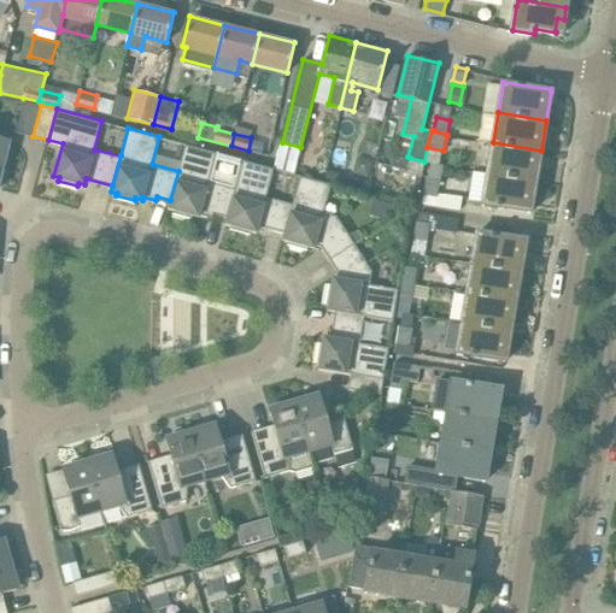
[(488,172),(537,181),(541,151),(493,142),(488,172)]
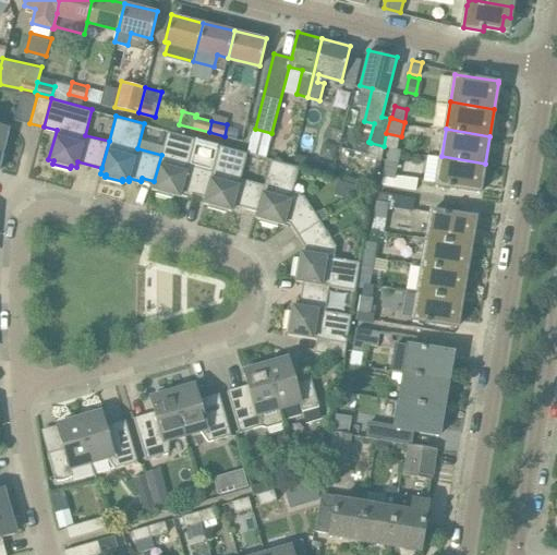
[(154,181),(152,188),(157,189),(156,192),(174,196),(176,194),(180,195),(182,189),(206,195),(213,169),(220,144),(196,137),(168,130),(161,155),(154,181)]
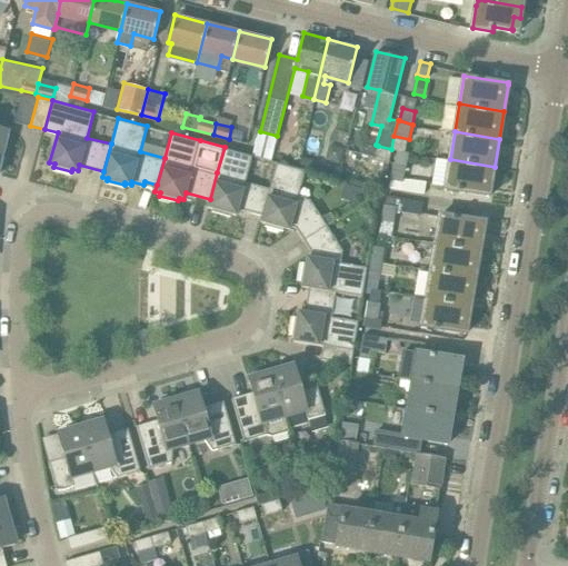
[(330,142),(326,158),(341,161),(345,147),(330,142)]
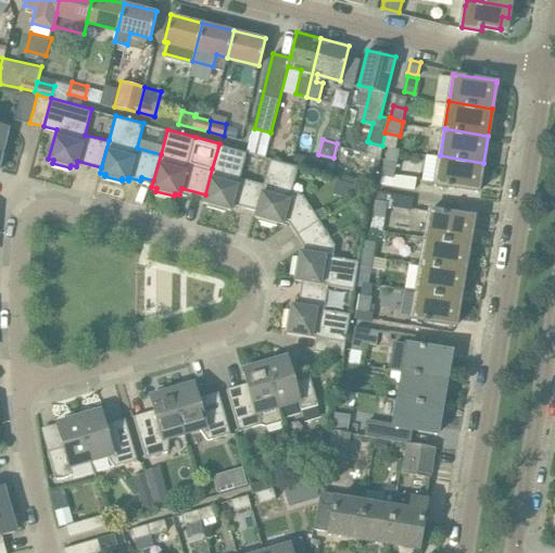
[(369,142),(366,155),(380,159),(383,146),(382,146),(369,142)]
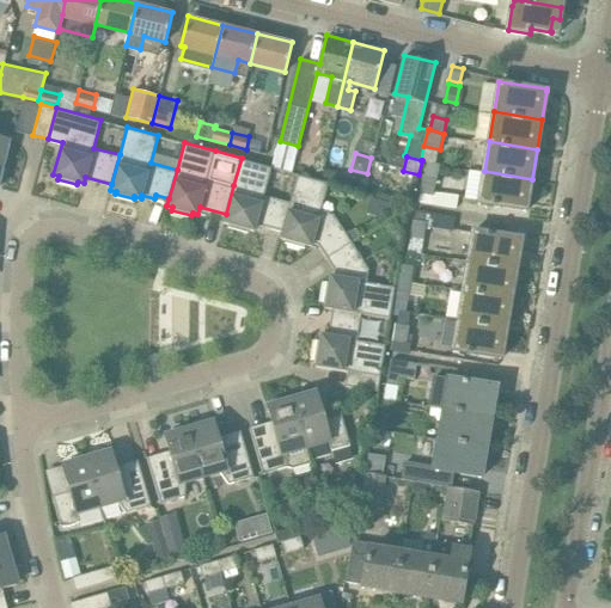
[(242,158),(233,185),(226,214),(224,221),(230,222),(228,226),(248,231),(249,228),(255,229),(256,222),(282,229),(291,201),(264,194),(272,166),(242,158)]
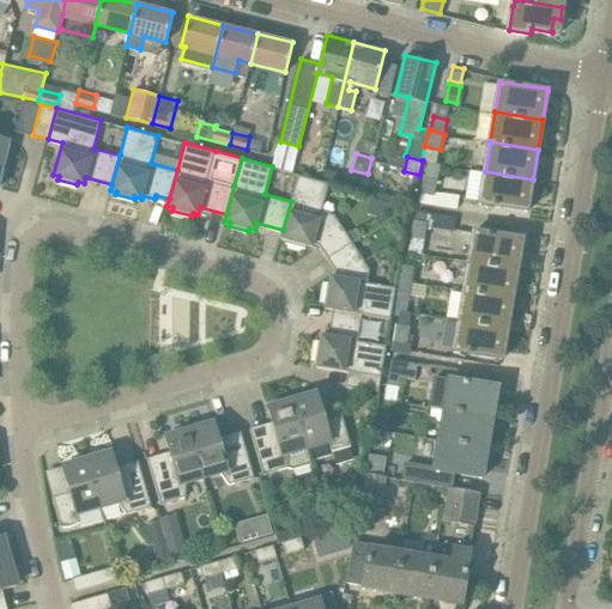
[(441,164),(428,162),(420,192),(434,194),(441,164)]
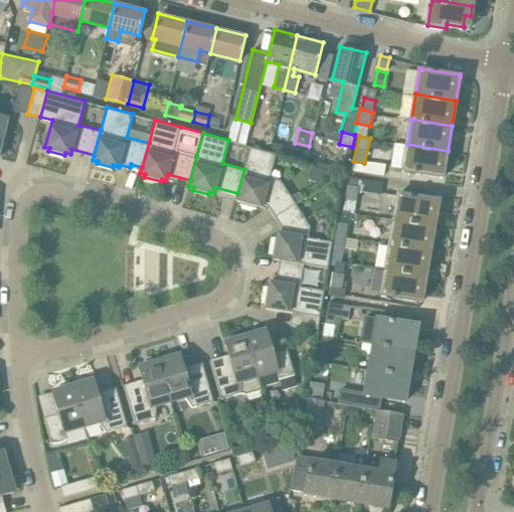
[(309,149),(274,140),(271,151),(306,160),(308,153),(309,149)]
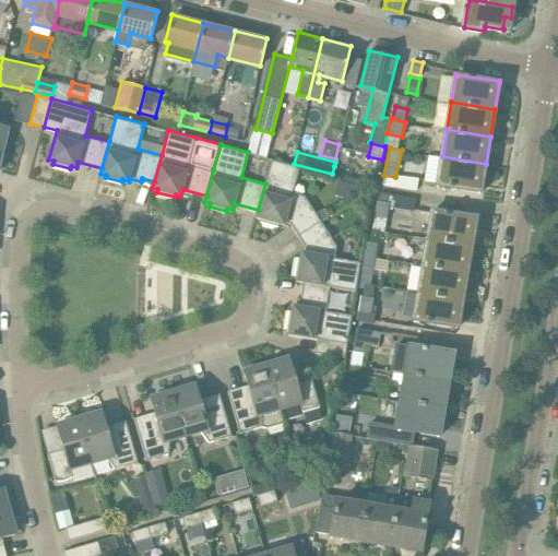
[(486,164),(442,156),(437,184),(481,191),(486,164)]
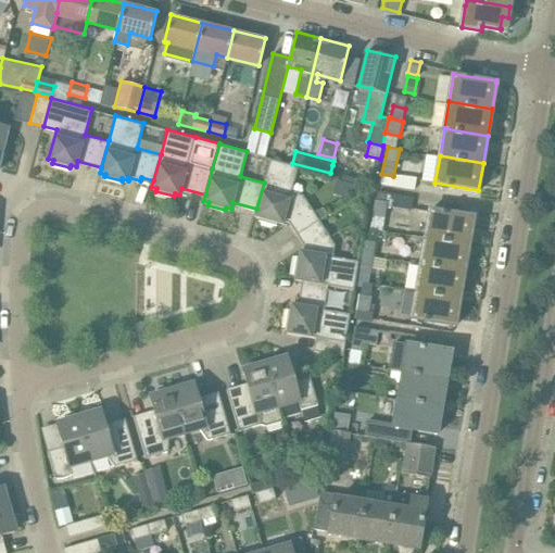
[(277,221),(284,223),(284,220),(289,222),(297,233),(319,218),(315,211),(304,193),(292,190),(299,165),(270,158),(264,183),(256,209),(255,215),(260,216),(260,218),(277,224),(277,221)]
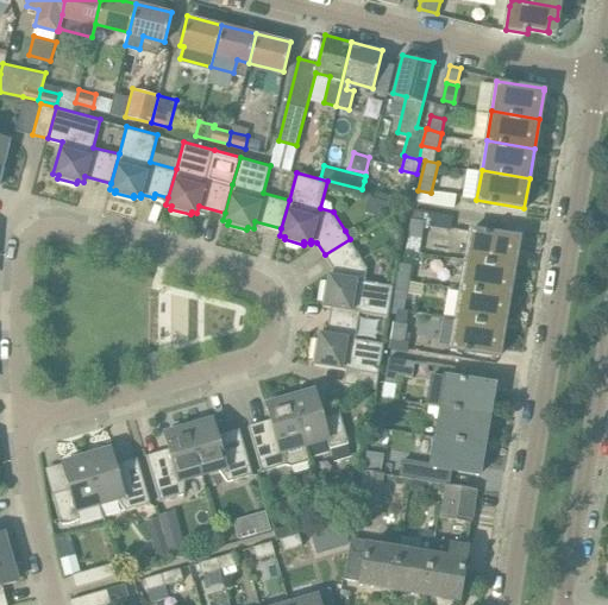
[(453,213),(413,207),(407,247),(419,250),(421,235),(422,237),(425,224),(451,228),(453,213)]
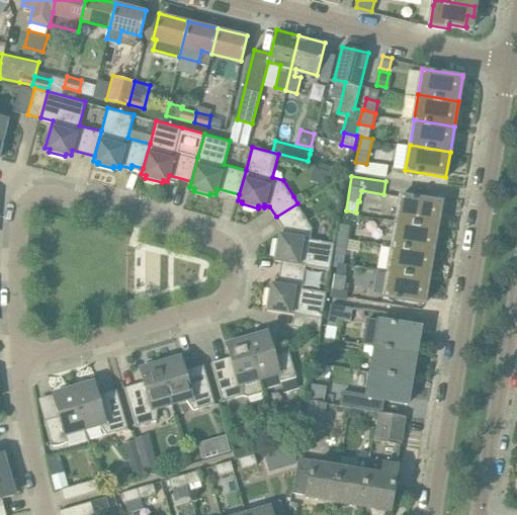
[(302,192),(293,196),(297,203),(306,198),(302,192)]
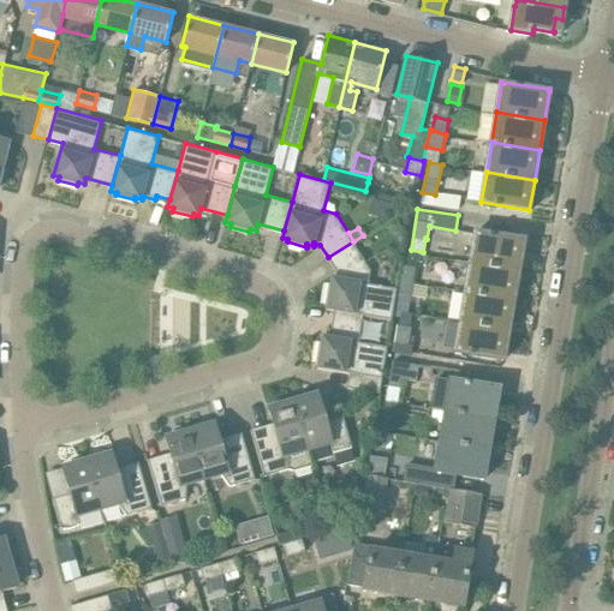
[(470,259),(519,268),(524,238),(476,229),(470,259)]
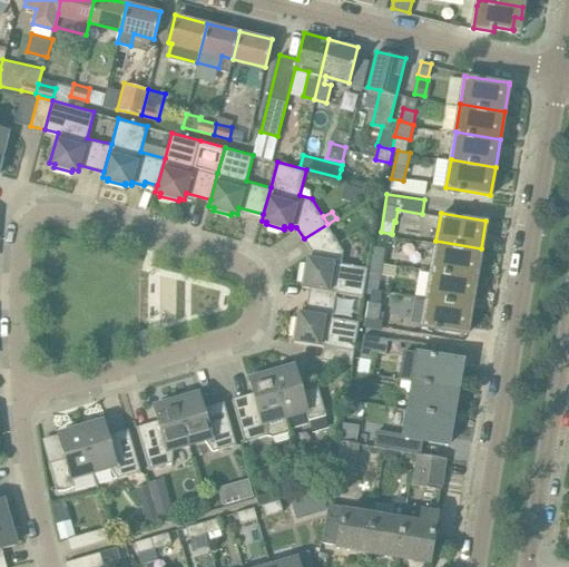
[(310,286),(337,291),(362,295),(363,295),(369,266),(342,262),(344,250),(327,224),(304,238),(312,251),(312,256),(308,256),(307,262),(307,263),(305,262),(302,280),(304,280),(303,285),(310,286)]
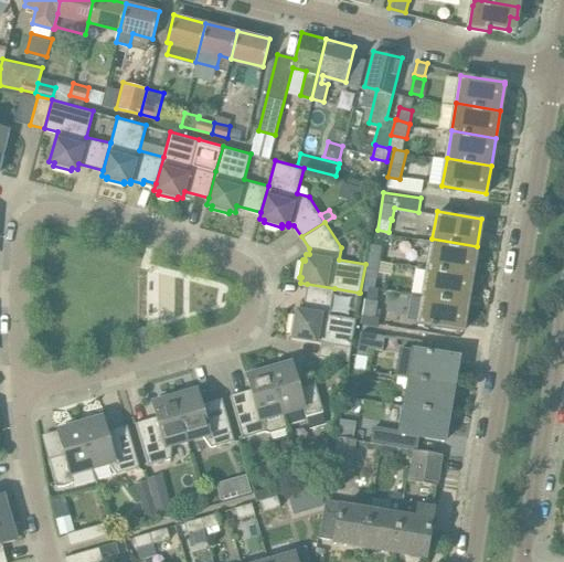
[(472,274),(477,246),(432,239),(427,266),(472,274)]
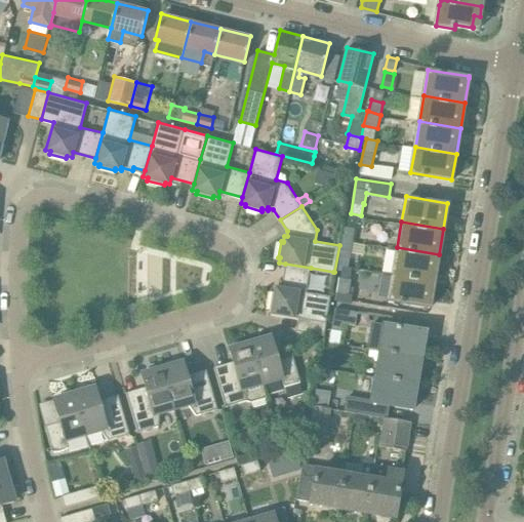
[(344,227),(341,238),(354,240),(356,229),(344,227)]
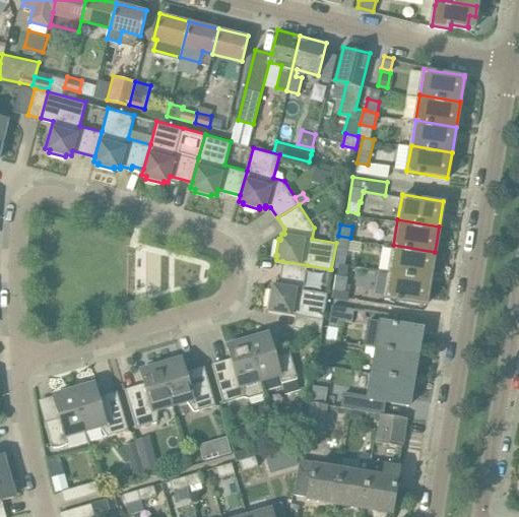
[(348,255),(350,238),(338,236),(335,253),(348,255)]
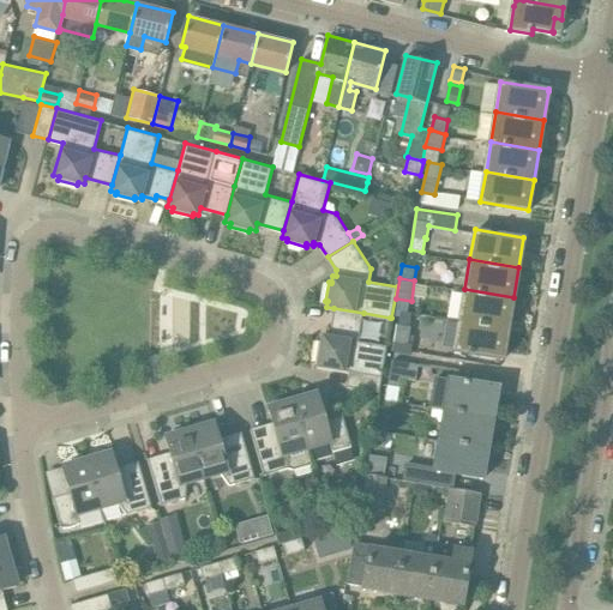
[(509,327),(514,297),(464,289),(460,319),(509,327)]
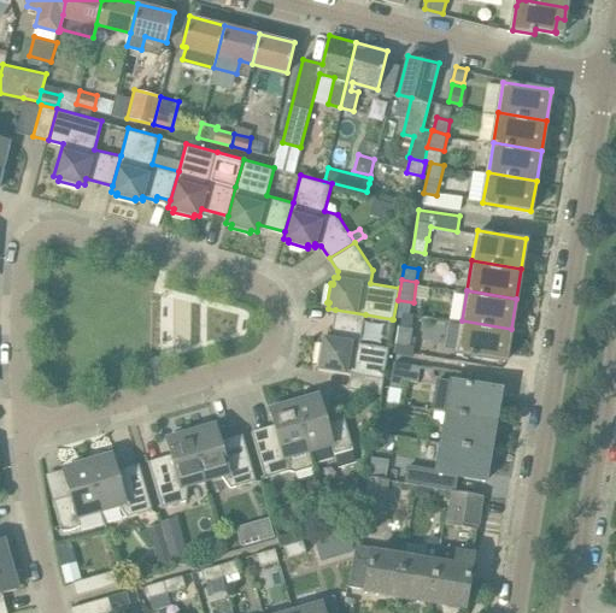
[(320,361),(318,367),(351,372),(383,378),(389,347),(361,342),(365,314),(335,310),(330,337),(324,336),(323,342),(320,341),(317,360),(320,361)]
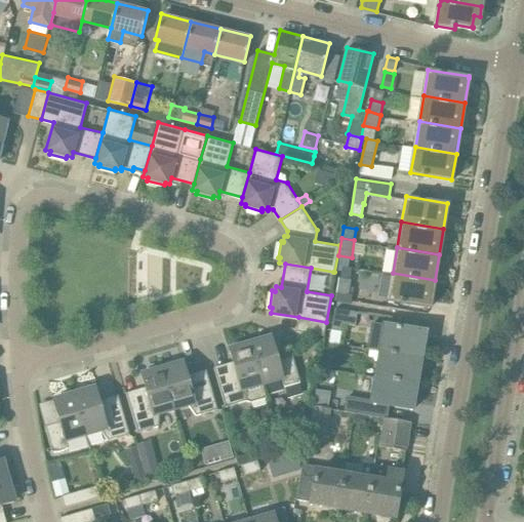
[(435,280),(393,273),(389,299),(431,307),(435,280)]
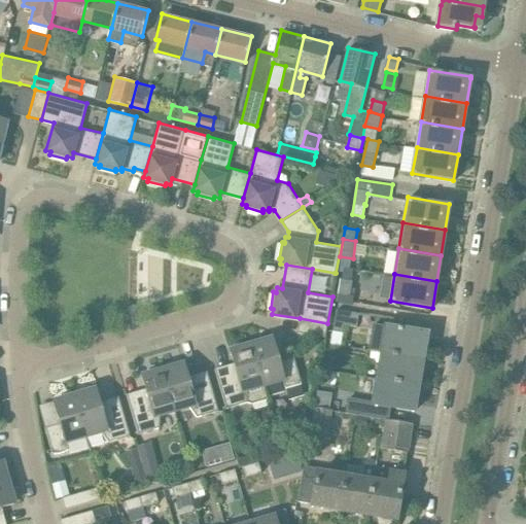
[(353,279),(342,277),(340,293),(351,294),(353,279)]
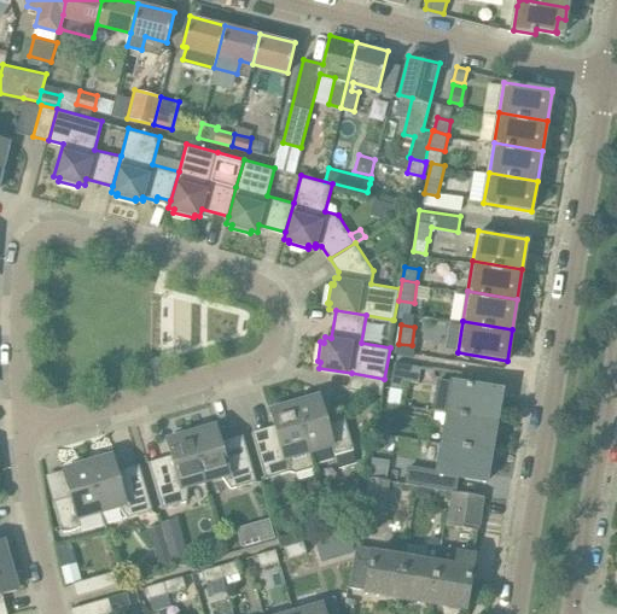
[(421,367),(394,362),(390,385),(403,387),(405,379),(419,381),(421,367)]
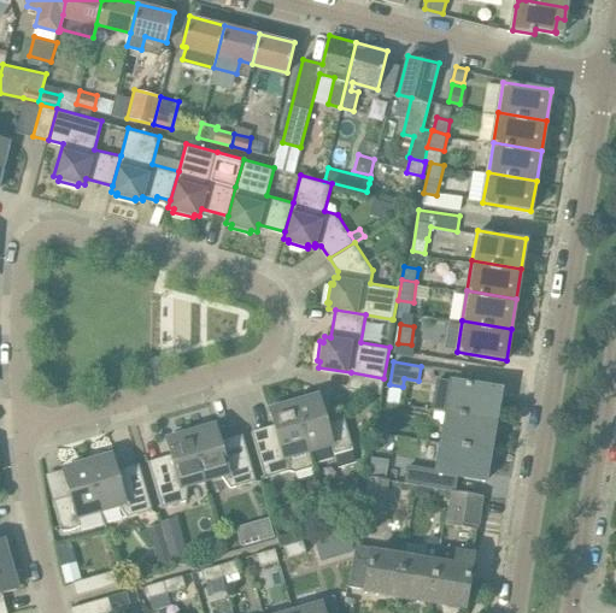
[(383,378),(351,372),(348,388),(381,393),(383,378)]
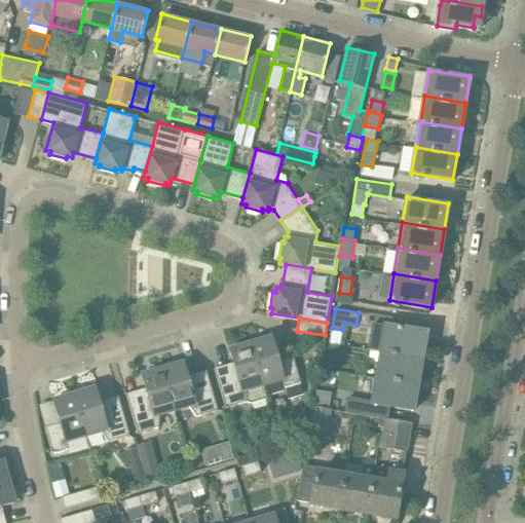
[(381,350),(422,358),(427,330),(373,322),(368,348),(371,349),(381,350)]
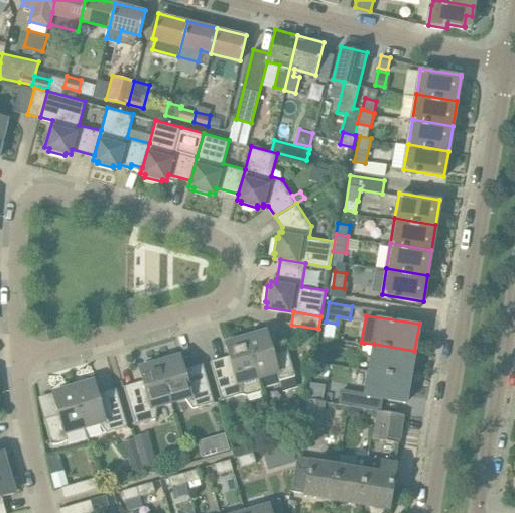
[(258,376),(277,370),(279,378),(295,373),(287,347),(273,351),(267,330),(265,331),(264,328),(248,333),(248,336),(246,336),(258,376)]
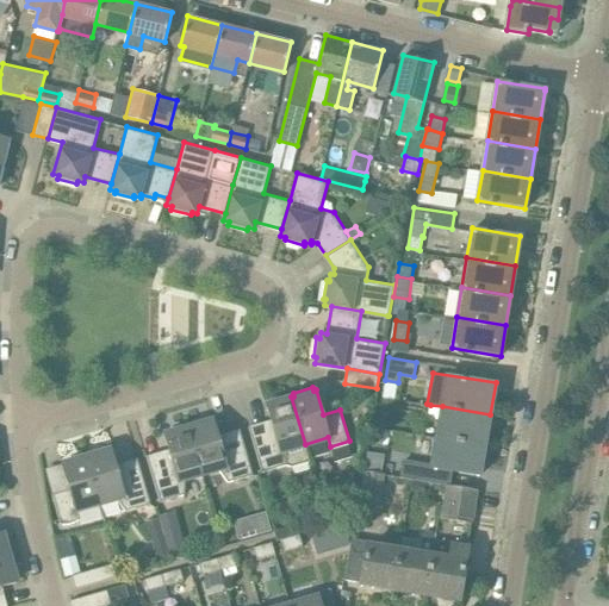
[(305,444),(291,397),(289,398),(289,394),(269,400),(271,403),(267,404),(272,420),(252,426),(250,424),(249,425),(262,470),(287,463),(292,464),(310,460),(305,444)]
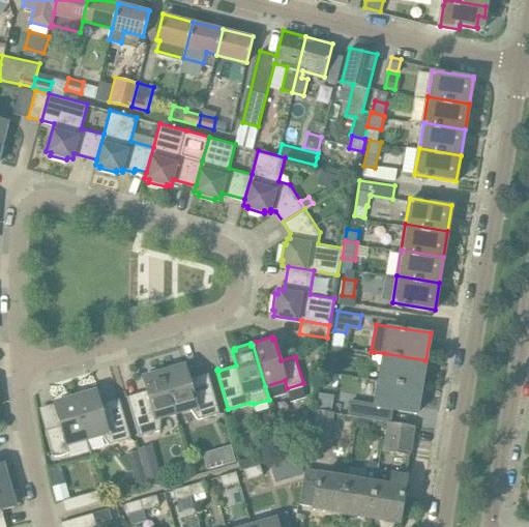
[(425,360),(384,353),(374,352),(372,362),(382,364),(379,379),(421,386),(425,360)]
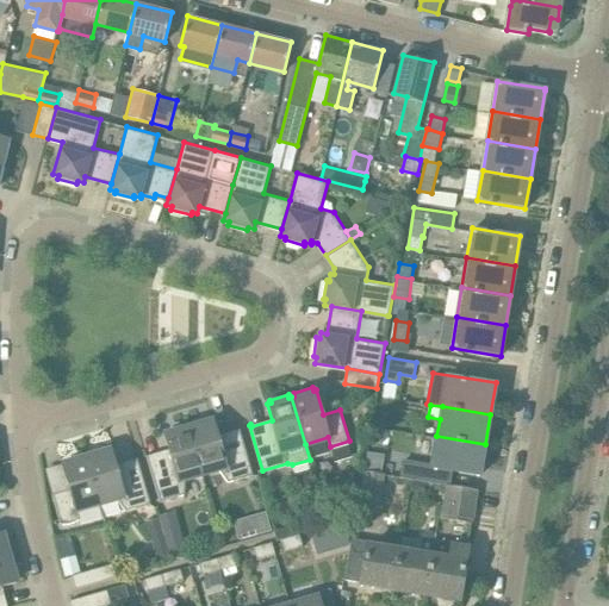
[(373,425),(385,428),(389,411),(376,408),(373,425)]
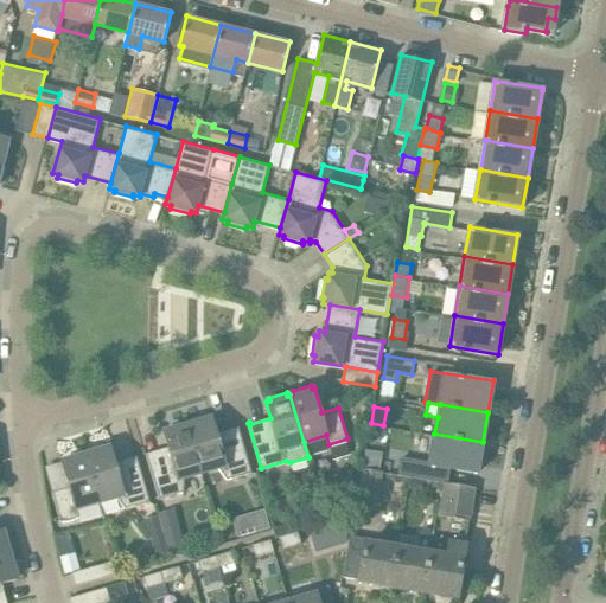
[(202,470),(218,466),(227,479),(252,472),(238,425),(237,425),(238,428),(217,435),(212,417),(210,418),(209,415),(190,421),(191,423),(189,424),(202,470)]
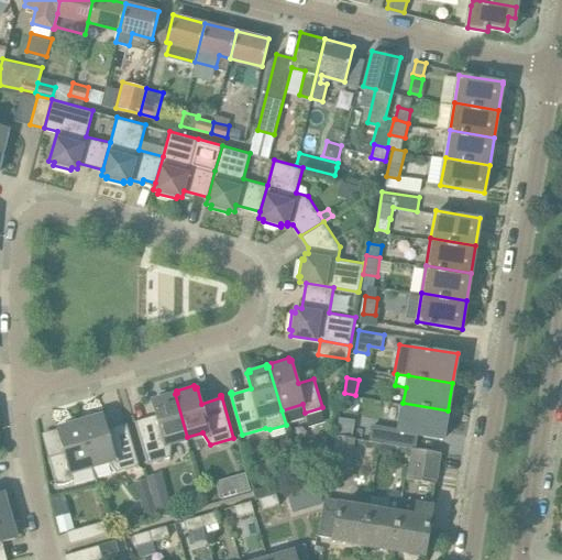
[(187,437),(175,394),(172,395),(172,392),(154,396),(155,399),(152,401),(157,416),(138,421),(136,419),(135,419),(147,462),(171,456),(172,441),(187,437)]
